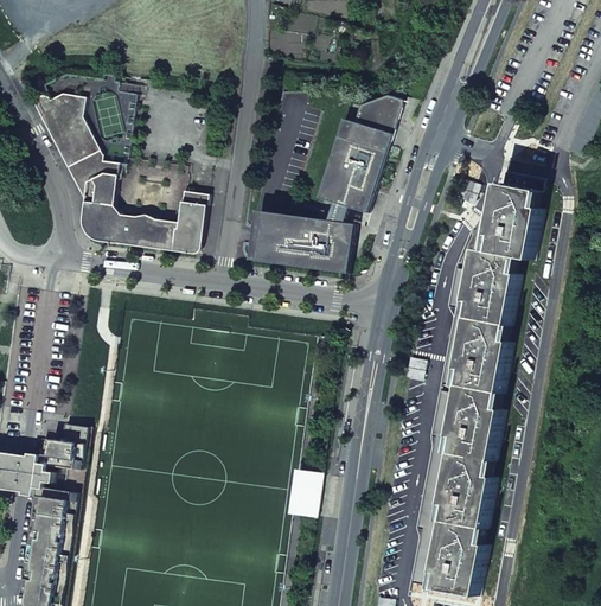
[(366,211),(403,95),(388,90),(387,95),(360,106),(355,122),(349,140),(339,136),(320,197),(366,211)]
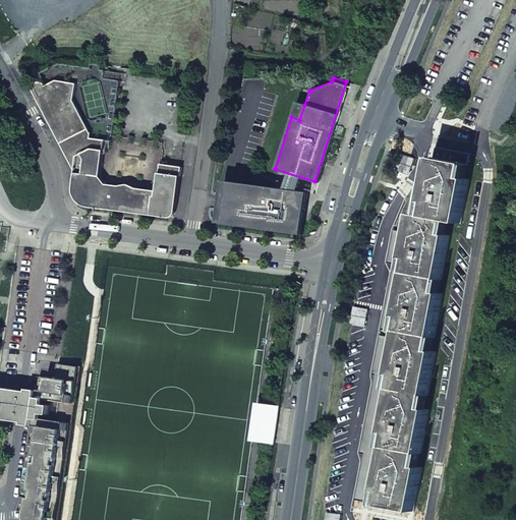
[(87,131),(70,100),(72,82),(53,79),(42,84),(41,83),(39,81),(35,81),(33,82),(31,83),(30,85),(29,88),(29,89),(71,172),(69,186),(69,191),(70,194),(72,198),(76,204),(79,205),(82,206),(164,217),(166,217),(168,217),(169,216),(170,214),(171,212),(177,166),(156,163),(152,190),(102,183),(97,175),(102,139),(87,137),(87,132),(87,131)]
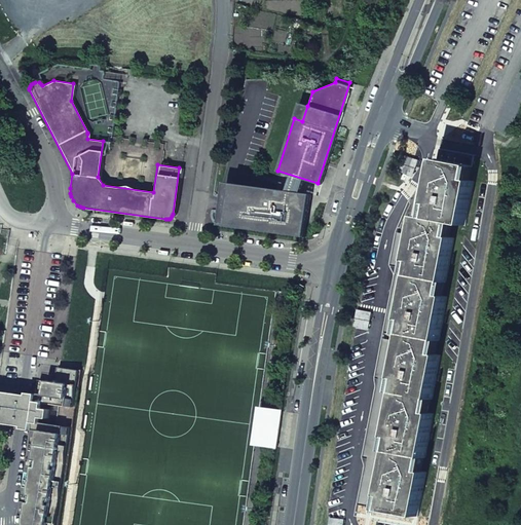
[(298,103),(294,118),(302,121),(307,106),(298,103)]
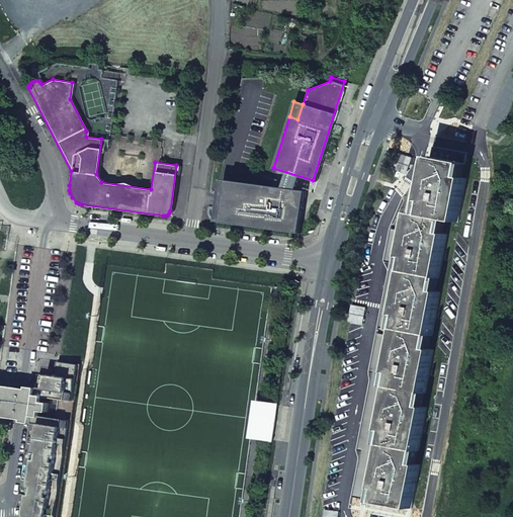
[(380,488),(377,502),(407,507),(415,464),(407,462),(409,449),(414,450),(422,407),(414,405),(416,391),(420,392),(428,349),(421,348),(423,334),(427,334),(435,291),(427,289),(430,276),(434,277),(442,234),(434,232),(437,218),(453,221),(461,178),(454,176),(456,162),(460,163),(463,152),(428,146),(426,156),(419,199),(426,201),(424,216),(407,212),(399,256),(407,257),(405,270),(401,270),(392,313),(400,315),(398,328),(394,328),(386,370),(394,372),(391,385),(387,385),(378,429),(387,430),(383,444),(379,443),(372,486),(380,488)]
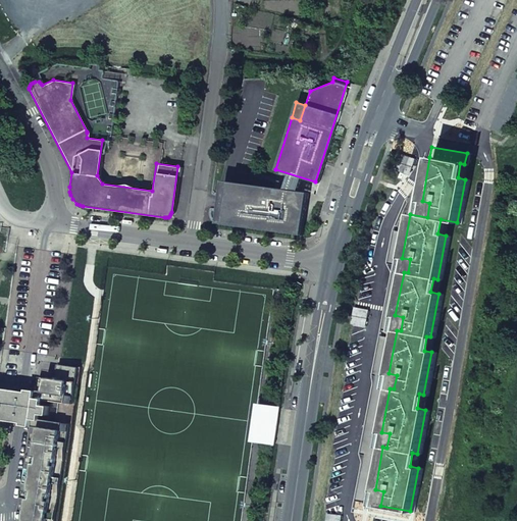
[(304,193),(227,181),(222,223),(298,233),(301,213),(304,193)]
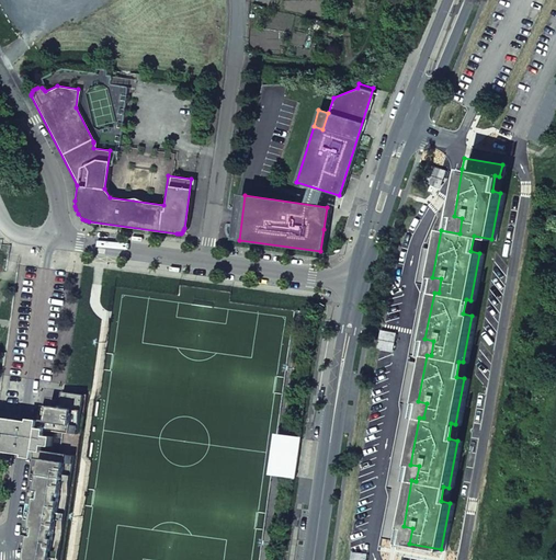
[(433,250),(419,247),(415,283),(419,284),(405,354),(420,356),(433,286),(428,285),(433,250)]
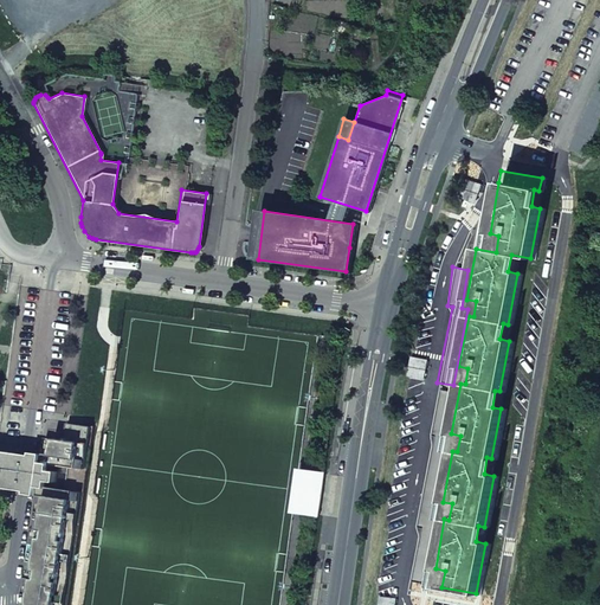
[(452,392),(437,390),(412,581),(424,584),(433,531),(428,529),(446,438),(444,438),(452,392)]
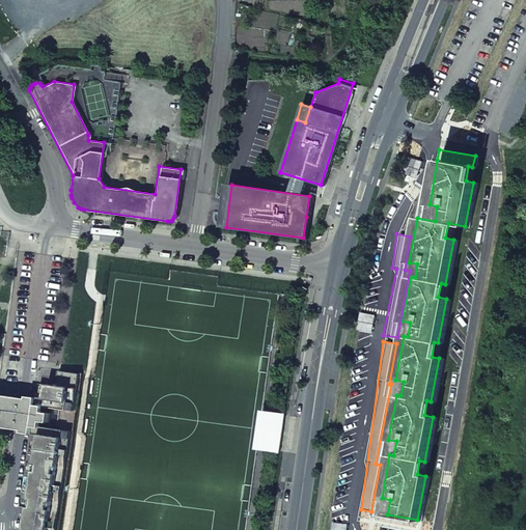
[(53,386),(36,384),(33,403),(19,401),(5,399),(5,395),(0,394),(0,426),(1,426),(1,422),(16,424),(30,425),(17,520),(20,520),(18,529),(55,529),(78,372),(56,369),(53,386)]
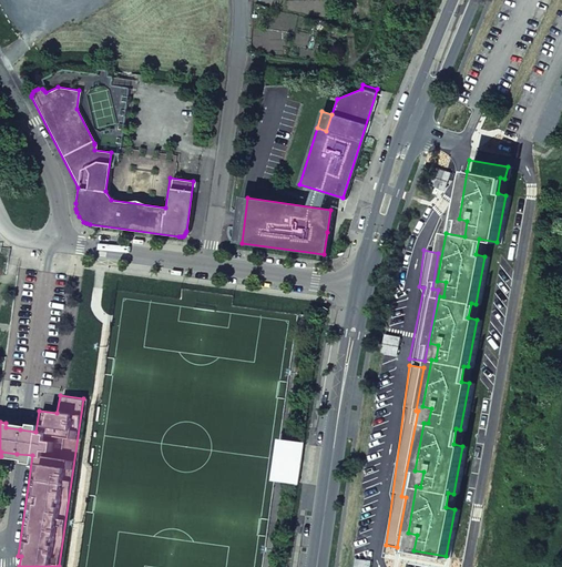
[(277,438),(272,479),(295,484),(300,442),(277,438)]
